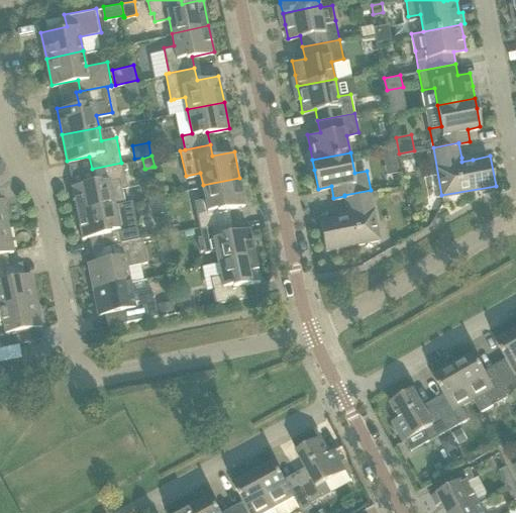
[(121,163),(92,169),(94,180),(72,185),(77,211),(125,201),(122,187),(127,186),(121,163)]
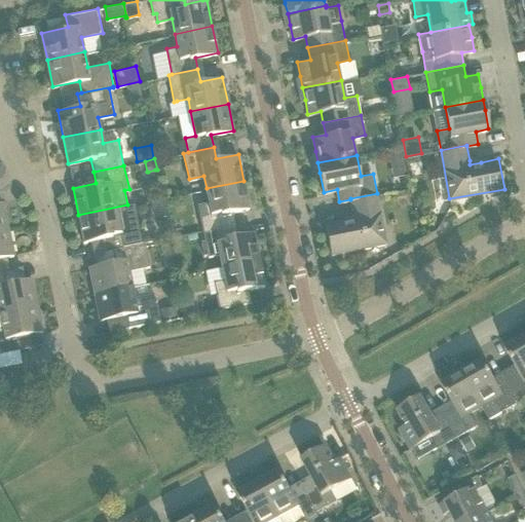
[(244,181),(207,188),(209,200),(198,203),(203,229),(229,224),(227,212),(249,208),(244,181)]
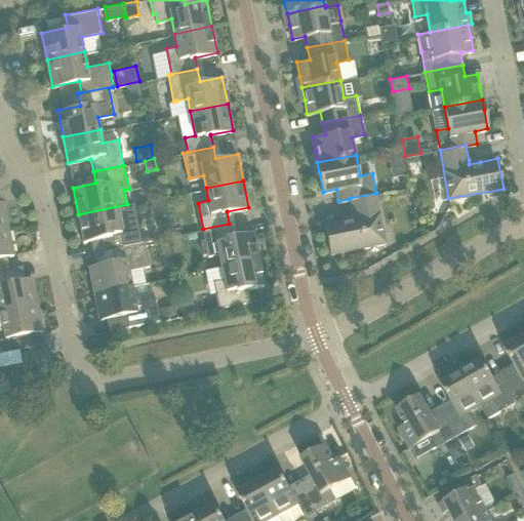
[(344,219),(325,223),(331,252),(386,242),(376,193),(350,198),(350,199),(353,213),(354,217),(344,219)]
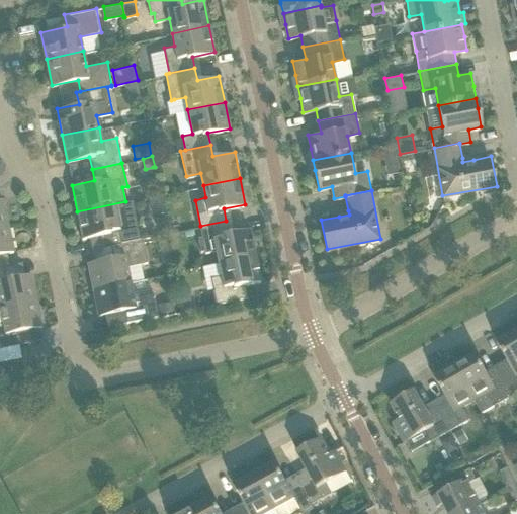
[(0,225),(8,224),(3,197),(0,197),(0,225)]
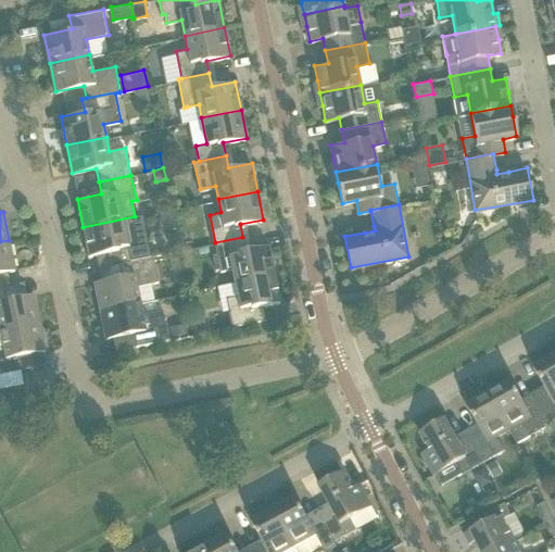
[(135,216),(83,227),(89,255),(102,252),(105,265),(115,263),(142,258),(142,256),(148,255),(140,215),(135,216)]
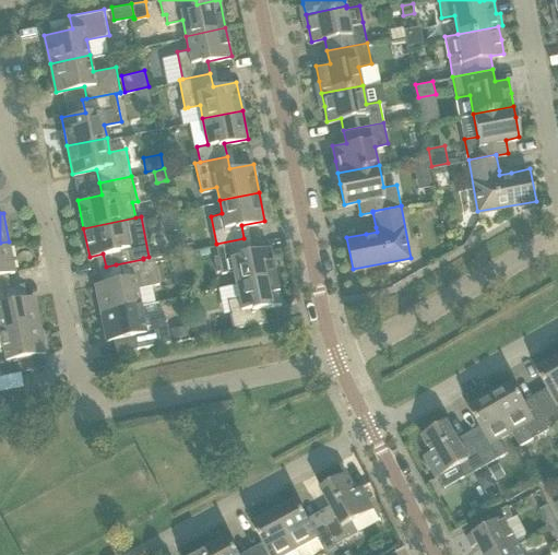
[(216,244),(218,254),(214,255),(217,270),(222,269),(222,271),(233,269),(236,283),(276,274),(270,246),(247,250),(244,238),(216,244)]
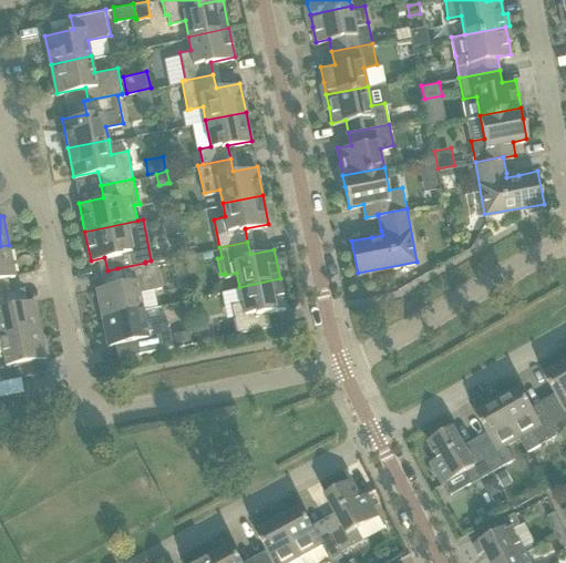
[(0,276),(1,277),(8,275),(16,274),(9,245),(0,246),(0,276)]
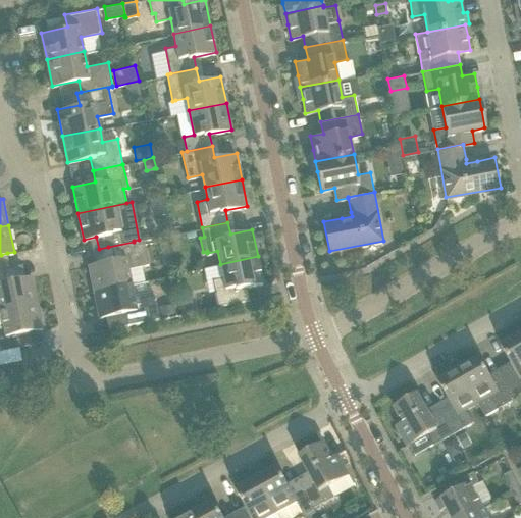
[(95,262),(89,263),(94,290),(132,282),(128,267),(142,264),(149,263),(144,240),(144,239),(139,240),(134,241),(134,242),(112,247),(114,258),(110,259),(95,262)]
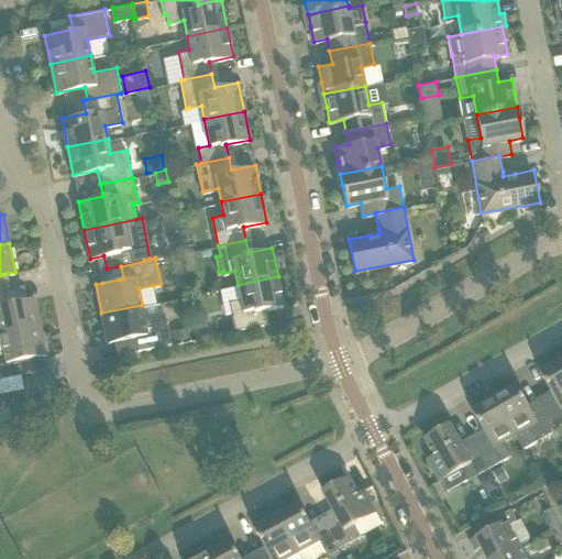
[(278,276),(238,285),(240,298),(229,300),(234,329),(263,324),(260,310),(284,305),(278,276)]
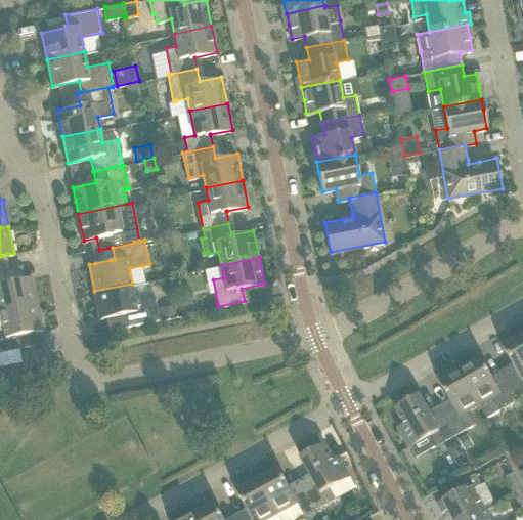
[(0,268),(0,309),(38,302),(32,275),(6,280),(3,268),(0,268)]
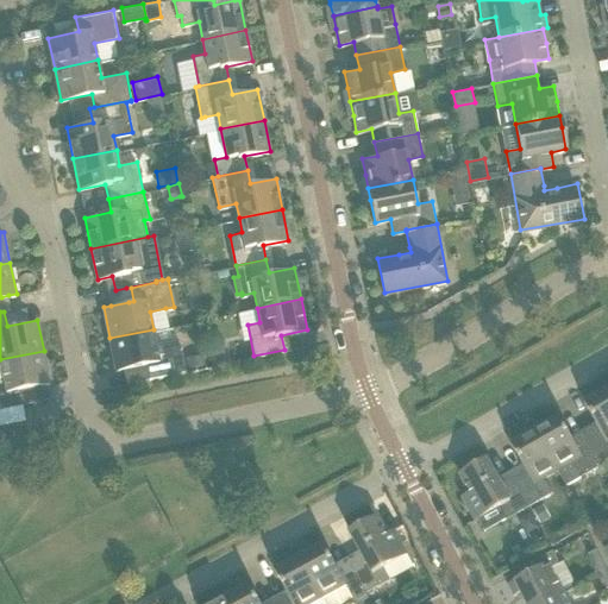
[(156,346),(154,329),(110,338),(116,369),(146,363),(149,377),(187,370),(181,341),(156,346)]
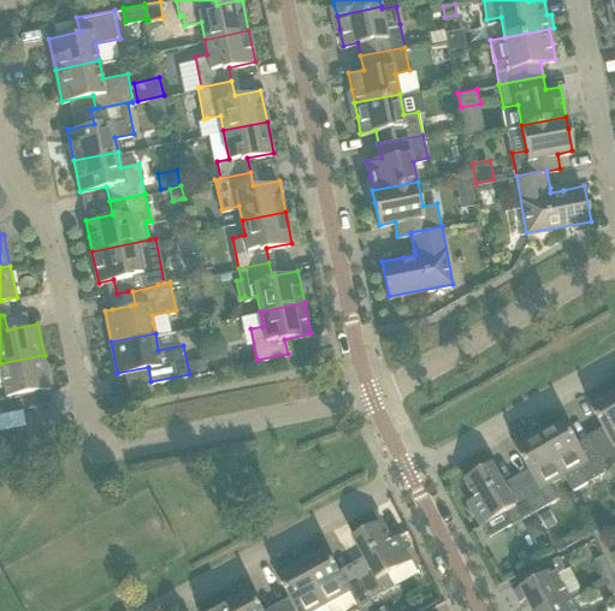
[(45,355),(0,363),(4,381),(0,381),(0,411),(23,408),(19,392),(51,386),(45,355)]
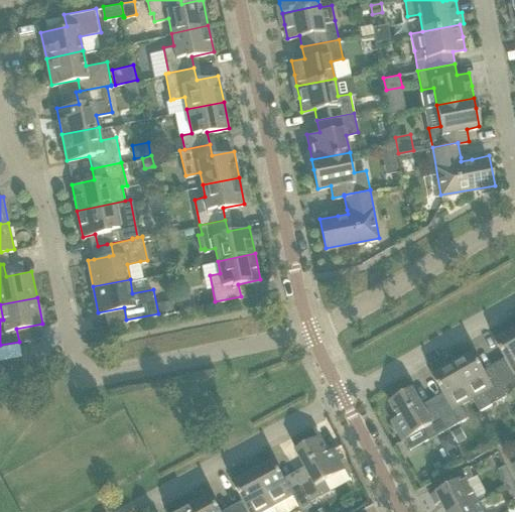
[(172,300),(157,303),(159,312),(174,309),(172,300)]
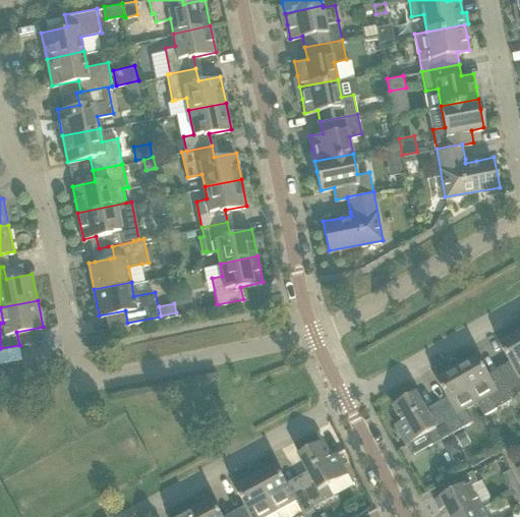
[(519,332),(501,342),(515,367),(505,374),(517,395),(519,394),(519,332)]
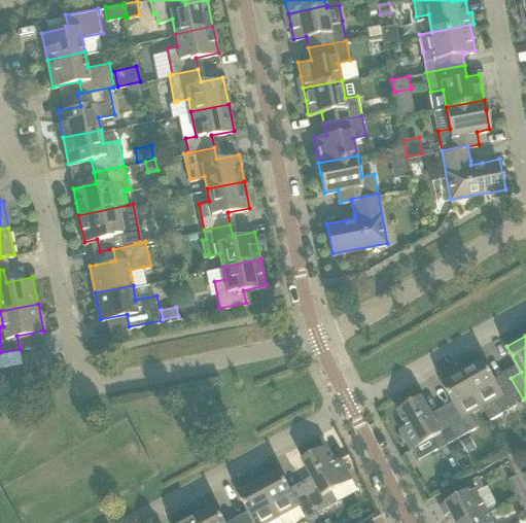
[(485,358),(464,371),(484,405),(491,418),(523,399),(511,378),(499,384),(485,358)]
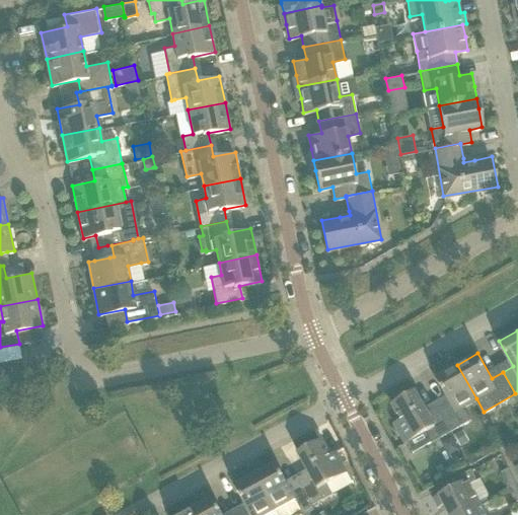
[(476,398),(457,365),(437,377),(451,401),(440,408),(452,429),(472,418),(464,406),(476,398)]
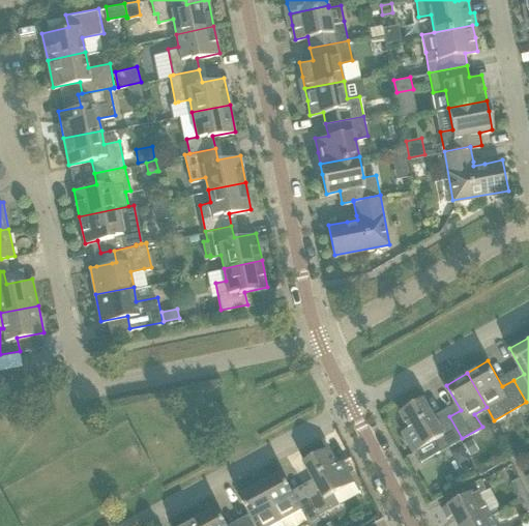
[(462,438),(449,416),(448,414),(437,420),(424,397),(401,410),(410,427),(403,430),(415,450),(435,439),(441,450),(462,438)]
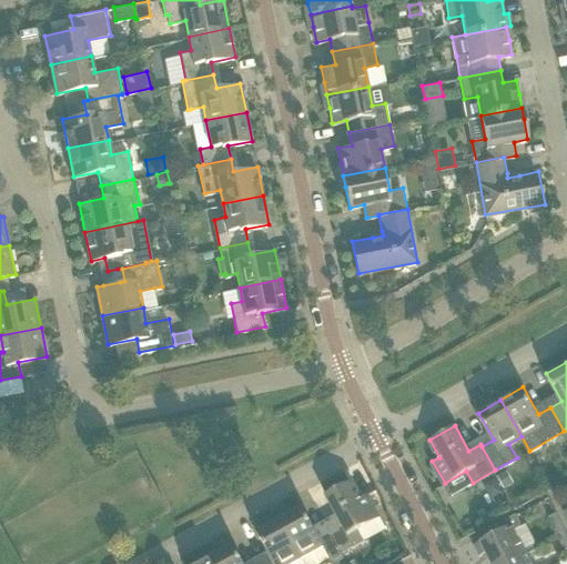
[(507,469),(498,473),(505,486),(515,481),(507,469)]
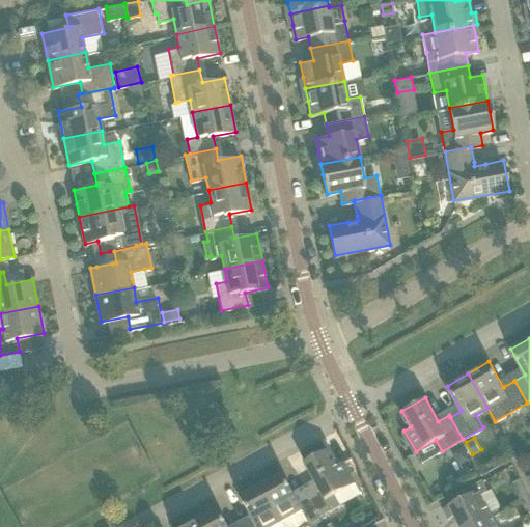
[(463,445),(452,451),(459,463),(470,458),(463,445)]
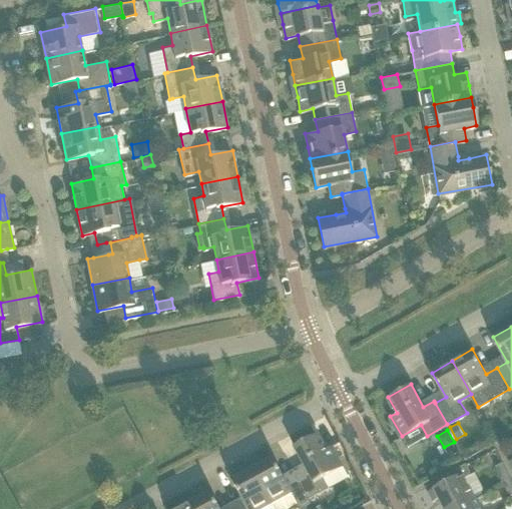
[(297,474),(298,475),(310,497),(330,486),(324,476),(344,465),(333,444),(327,448),(318,433),(295,445),(308,468),(297,474)]
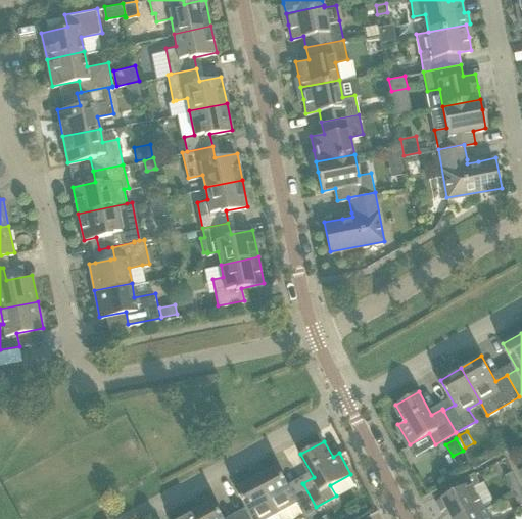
[(279,466),(258,477),(277,511),(297,500),(304,513),(316,507),(303,484),(293,490),(279,466)]
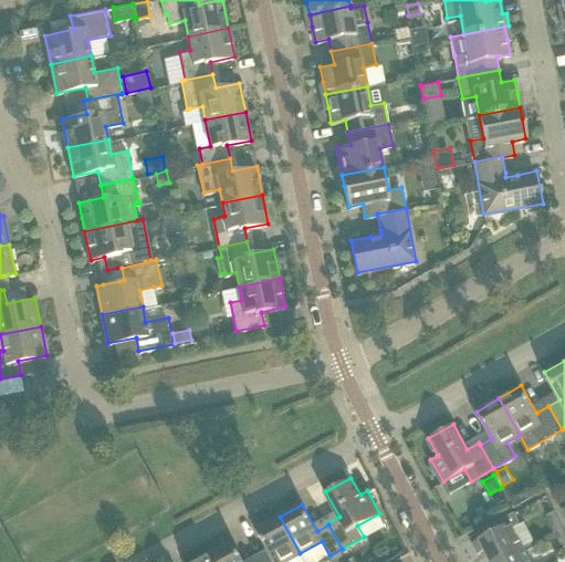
[(555,530),(564,526),(556,509),(547,513),(555,530)]
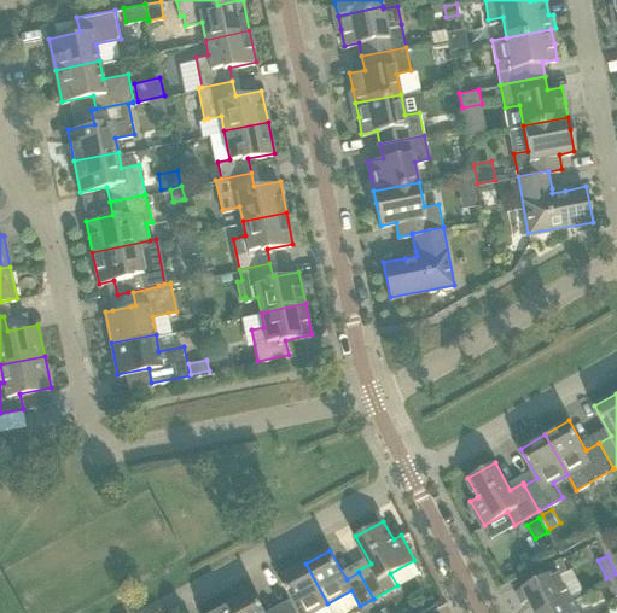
[(528,576),(531,583),(517,590),(523,601),(529,599),(537,612),(571,595),(560,573),(565,571),(566,566),(563,556),(528,576)]
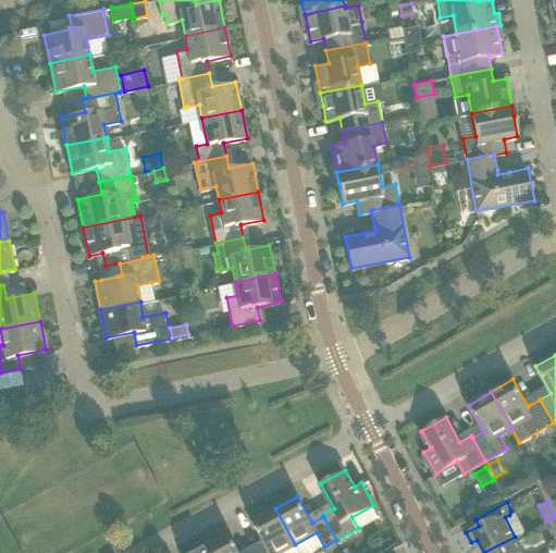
[(279,552),(295,544),(275,508),(252,520),(268,547),(256,552),(279,552)]
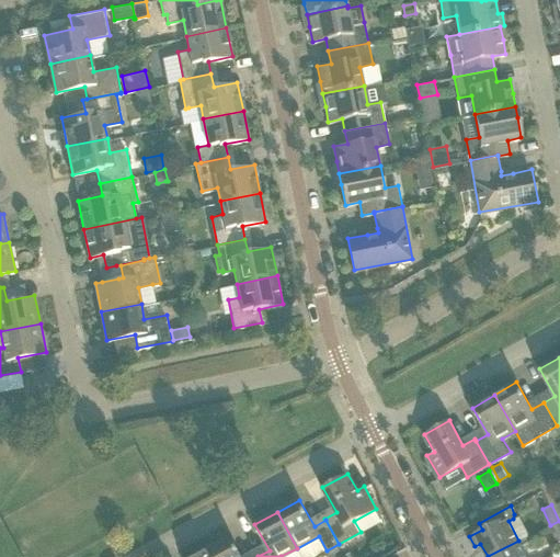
[(559,521),(550,525),(558,542),(559,541),(559,521)]
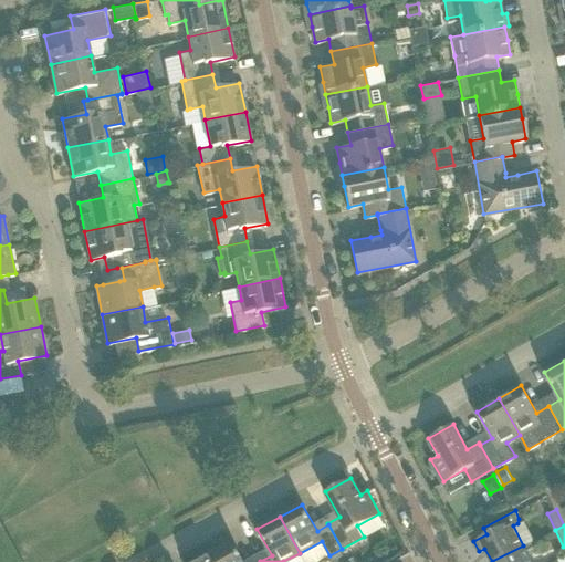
[(244,561),(233,541),(211,554),(215,561),(244,561)]
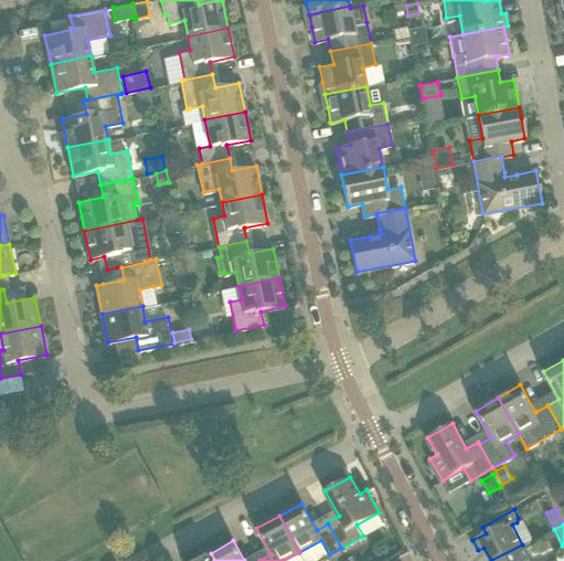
[(531,560),(522,544),(491,560),(490,560),(531,560)]
